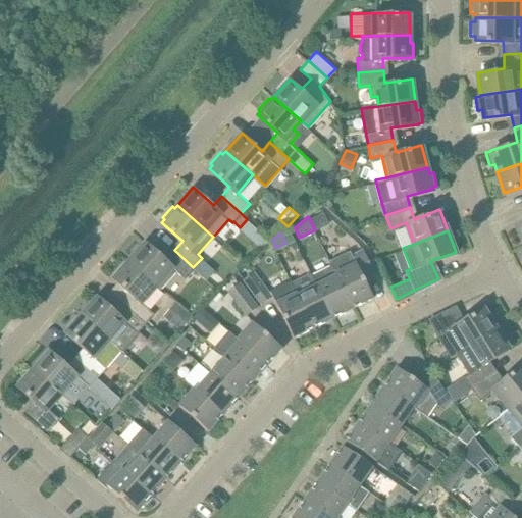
[(145,241),(129,259),(161,287),(176,269),(185,276),(193,267),(174,250),(165,259),(145,241)]
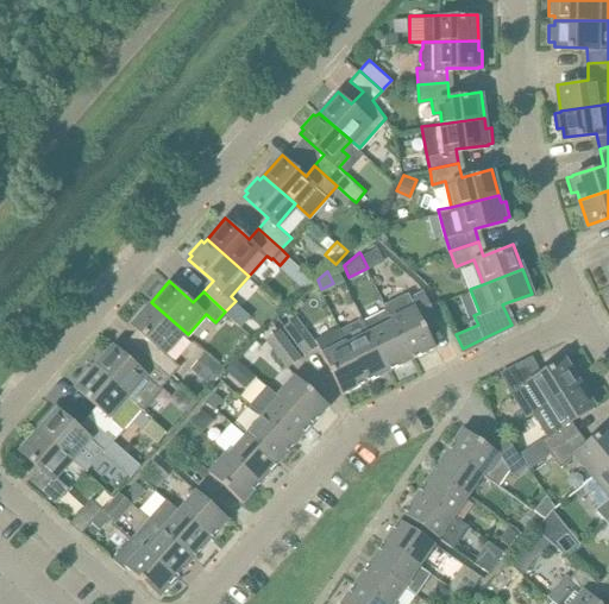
[(384,301),(387,307),(412,357),(435,345),(424,322),(437,315),(424,289),(410,295),(408,289),(384,301)]
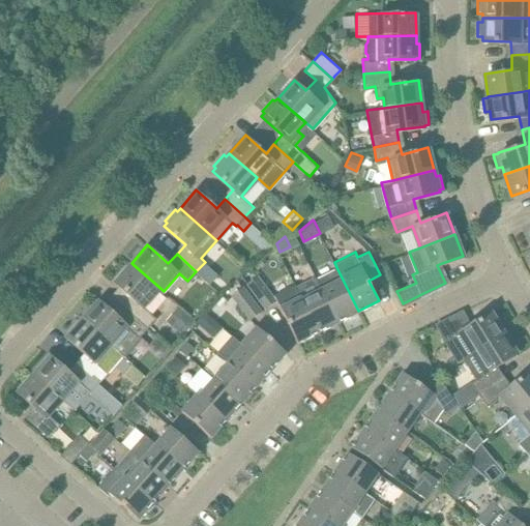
[(118,278),(115,282),(136,300),(127,310),(147,326),(155,317),(143,305),(158,288),(164,291),(131,263),(128,266),(126,264),(116,275),(118,278)]
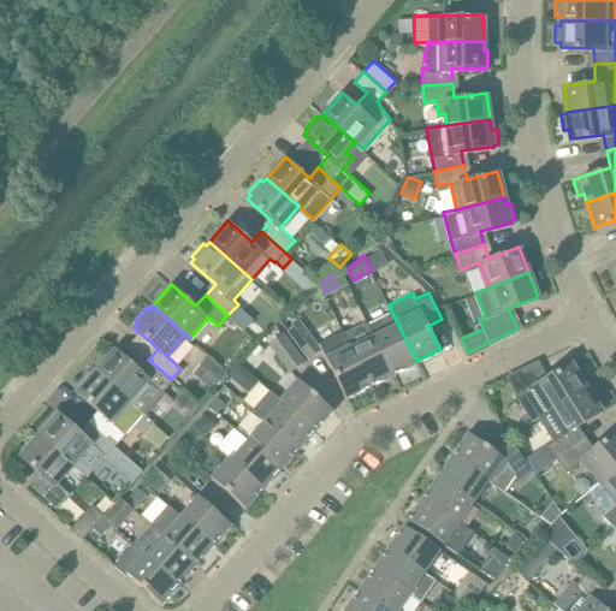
[(368,322),(394,372),(416,361),(391,310),(368,322)]
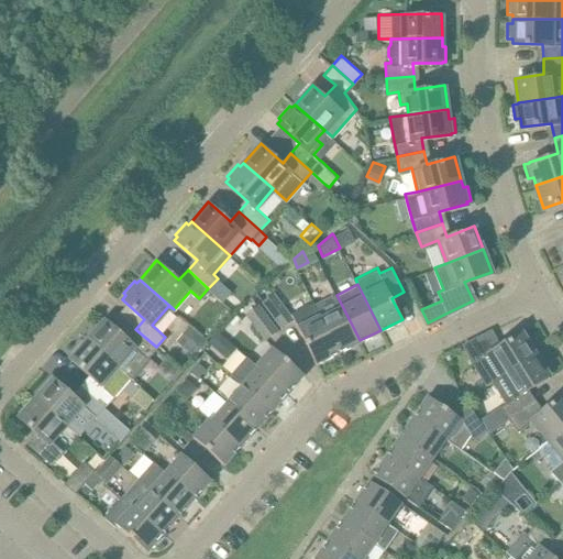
[(263,302),(282,326),(294,317),(275,293),(263,302)]
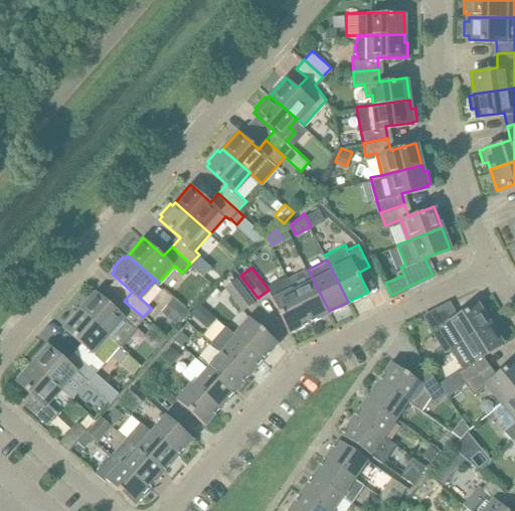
[(309,321),(329,311),(308,270),(307,268),(288,277),(309,321)]
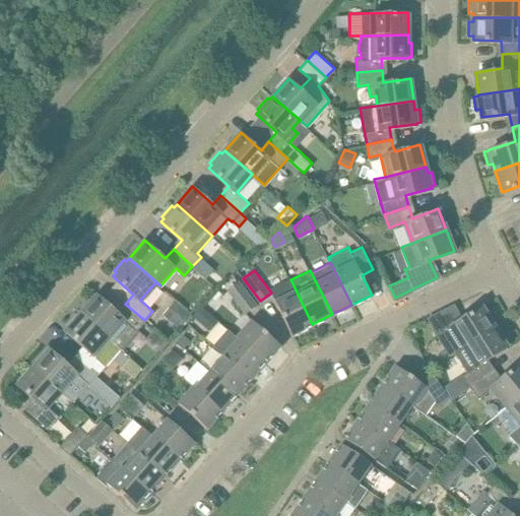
[(293,334),(312,324),(290,279),(289,278),(269,288),(293,334)]
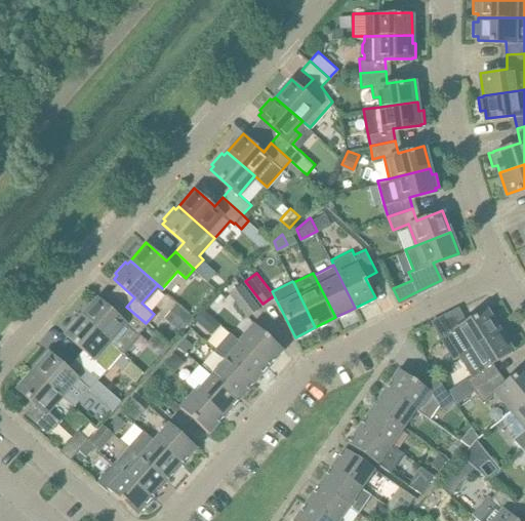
[(229,290),(247,315),(258,307),(240,282),(229,290)]
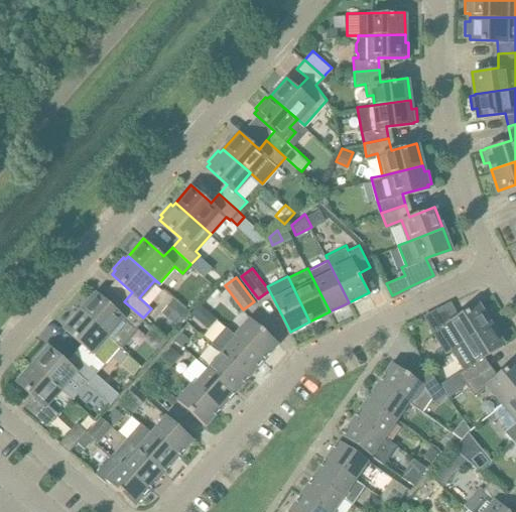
[(96,291),(81,309),(120,344),(122,346),(137,329),(135,327),(143,317),(124,301),(116,309),(114,307),(100,295),(96,291)]
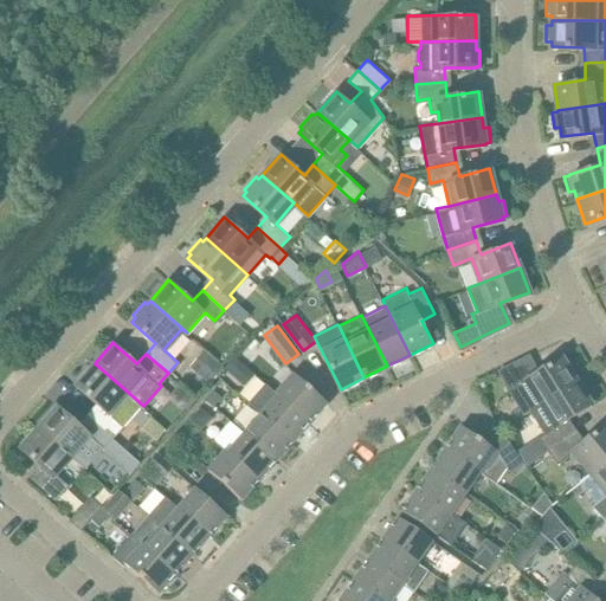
[(527,409),(529,408),(575,379),(573,375),(577,373),(567,359),(563,360),(561,355),(534,373),(524,355),(498,368),(509,389),(513,387),(514,389),(513,395),(520,406),(524,407),(527,409)]
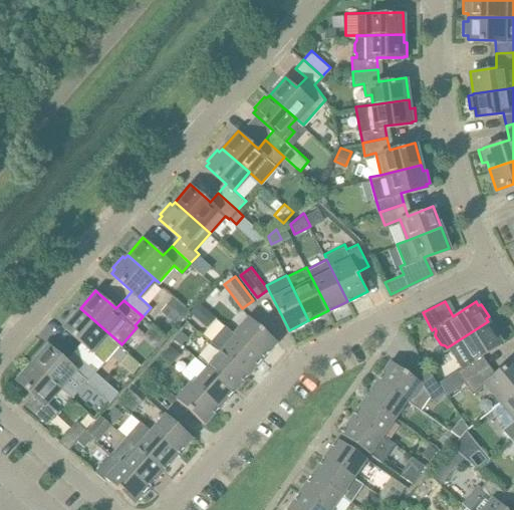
[(176,304),(166,315),(177,325),(187,314),(176,304)]
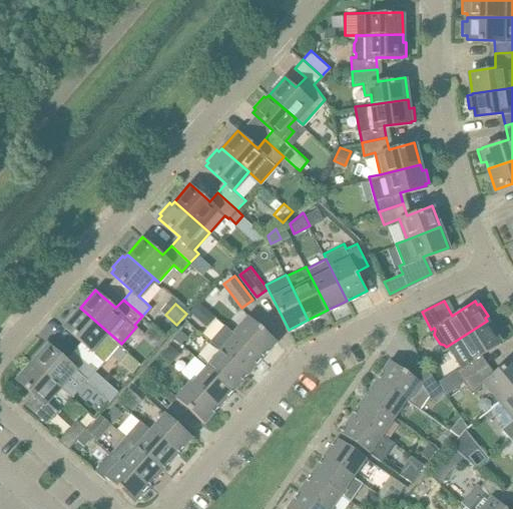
[(198,318),(205,310),(198,304),(191,312),(198,318)]
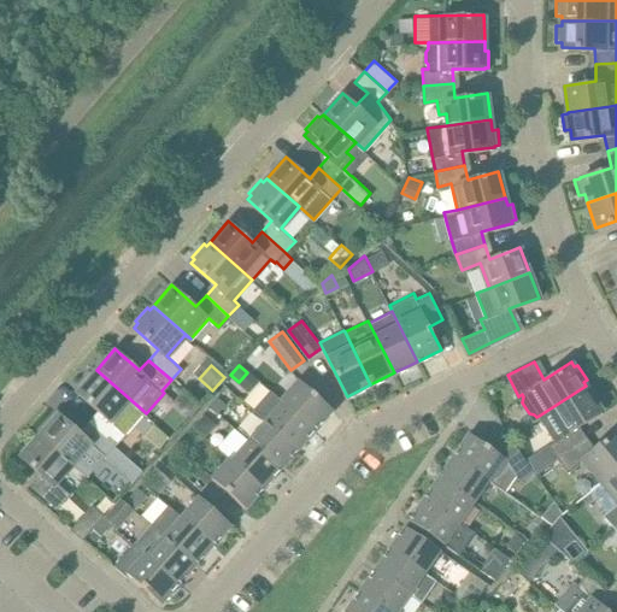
[(144,411),(97,370),(93,374),(90,371),(78,386),(81,387),(77,392),(101,413),(92,423),(115,443),(144,411)]
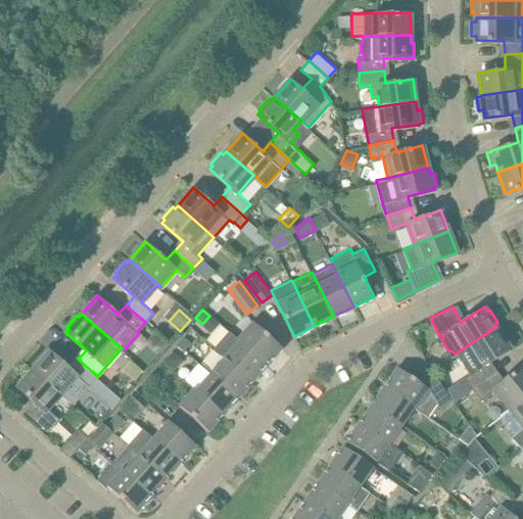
[(238,337),(267,363),(282,346),(253,320),(238,337)]
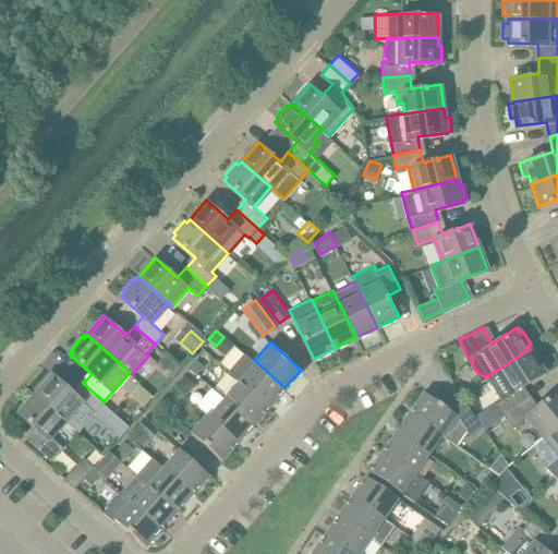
[(530,349),(487,376),(501,398),(496,401),(505,413),(526,397),(519,387),(544,371),(543,370),(547,368),(538,353),(534,356),(530,349)]
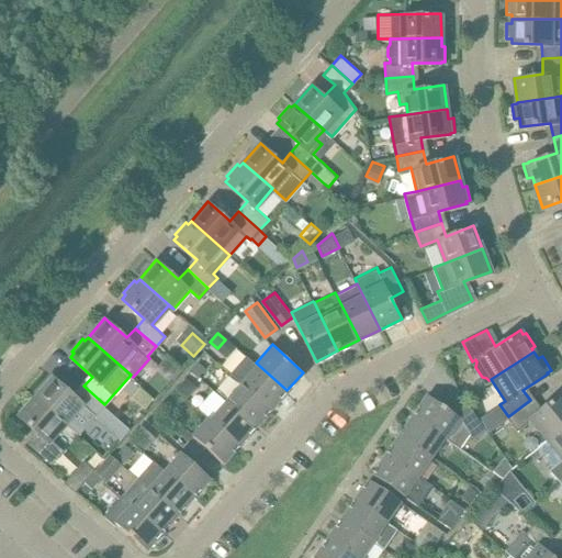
[(247,355),(231,372),(271,408),(287,390),(256,363),(247,355)]
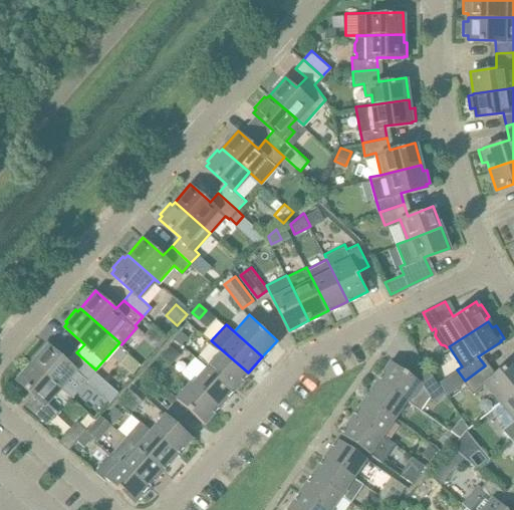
[(197,356),(234,390),(248,372),(211,340),(197,356)]
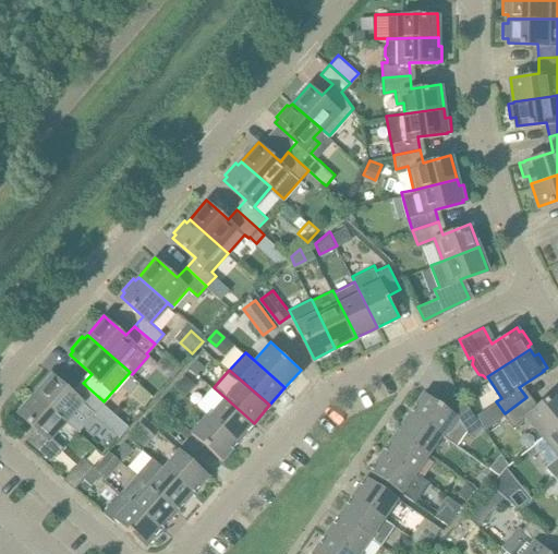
[(52,374),(36,393),(64,419),(79,431),(104,401),(83,383),(74,393),(52,374)]
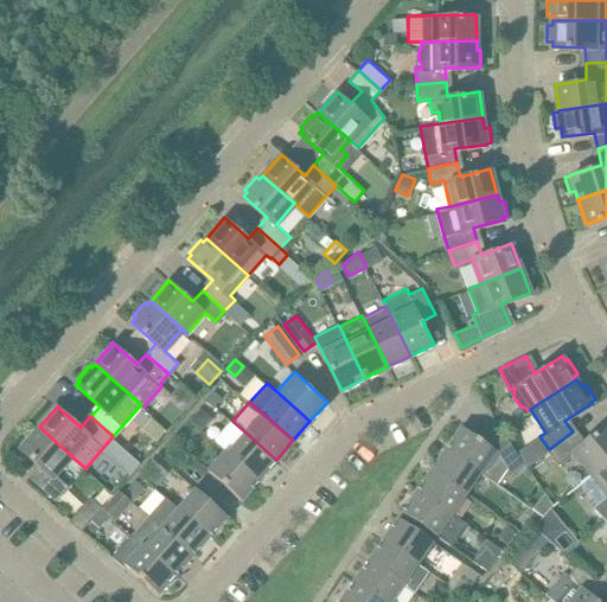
[(199,407),(190,417),(203,428),(212,417),(199,407)]
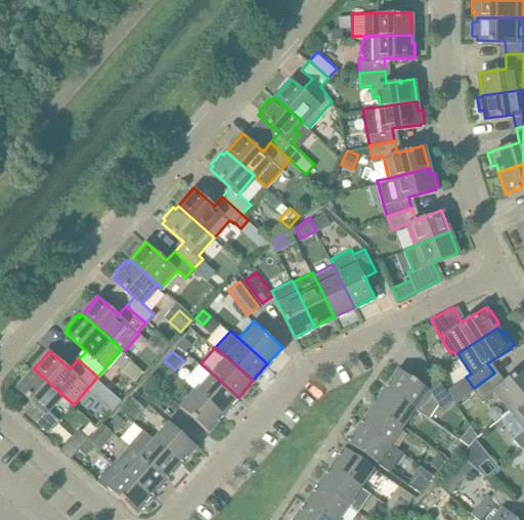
[(438,364),(434,357),(428,361),(432,369),(438,364)]
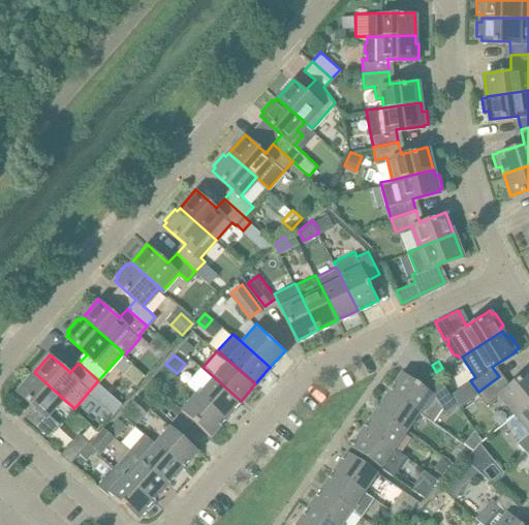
[(201,366),(187,382),(196,391),(196,392),(225,418),(241,401),(203,367),(201,366)]
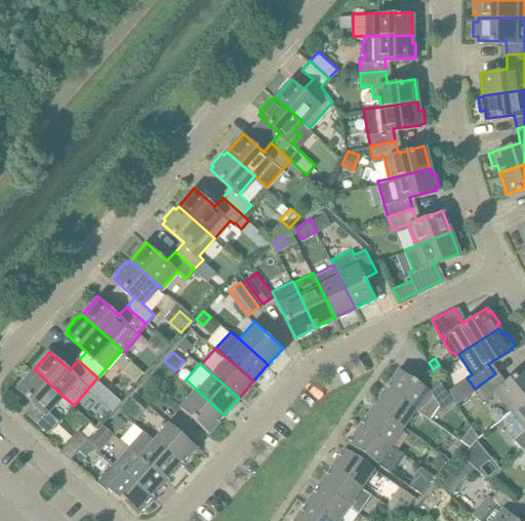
[(496,390),(511,408),(524,396),(524,367),(524,366),(502,384),(495,373),(475,389),(483,400),(496,390)]
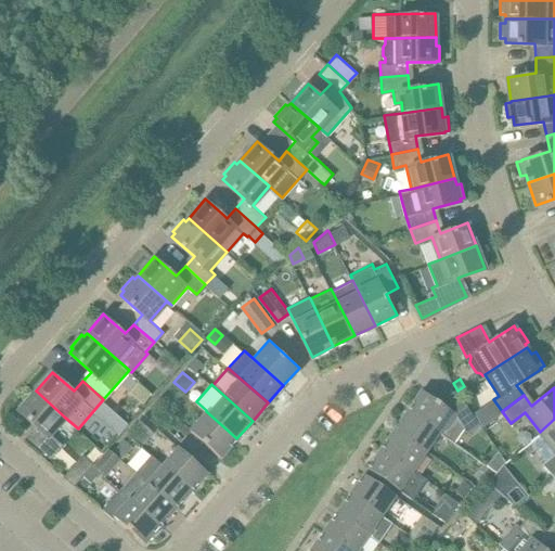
[(422,388),(408,408),(439,431),(454,440),(464,426),(476,418),(456,389),(447,397),(440,391),(433,396),(422,388)]
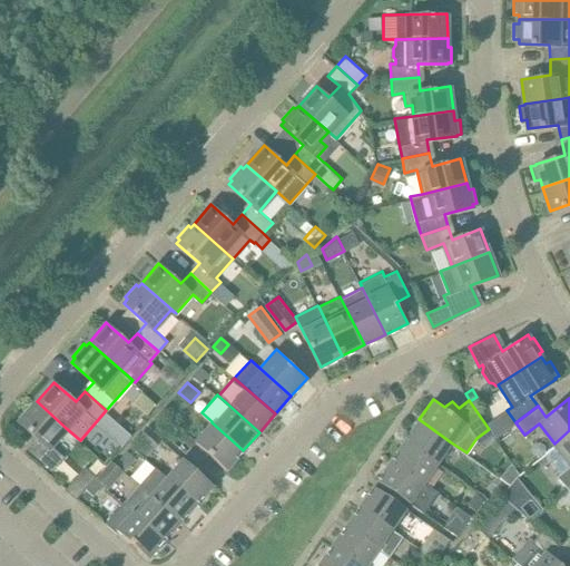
[(22,417),(19,421),(36,436),(27,446),(52,468),(62,456),(50,445),(66,428),(37,401),(33,405),(31,402),(20,416),(22,417)]
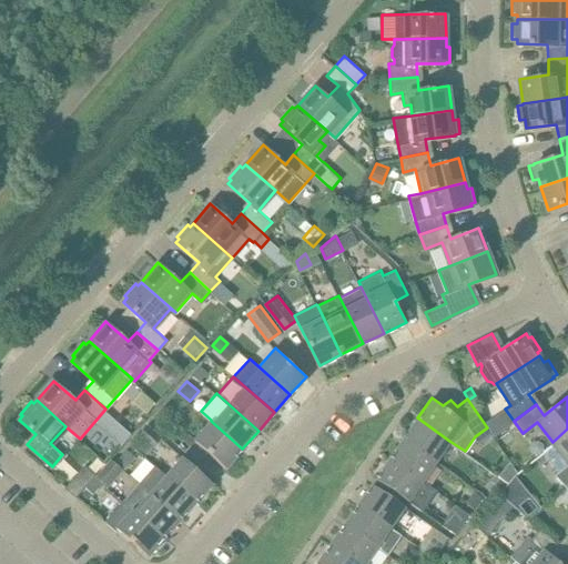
[(417,418),(404,437),(436,461),(449,441),(417,418)]
